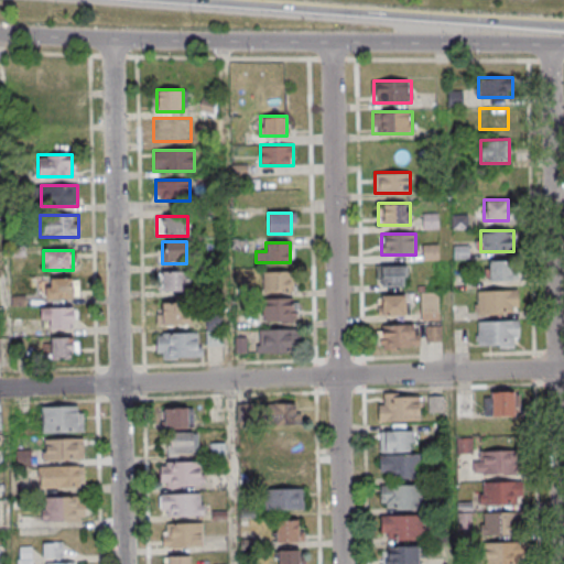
[(487,281),(511,281),(511,260),(487,260),(487,281)]
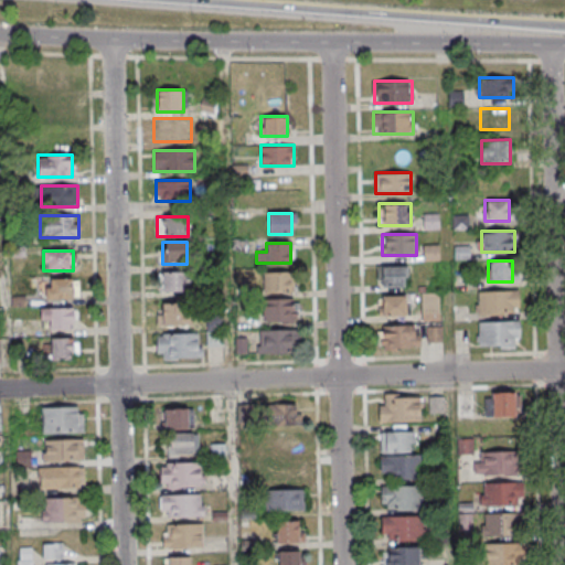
[(406,266),(377,266),(377,286),(406,286),(406,266)]
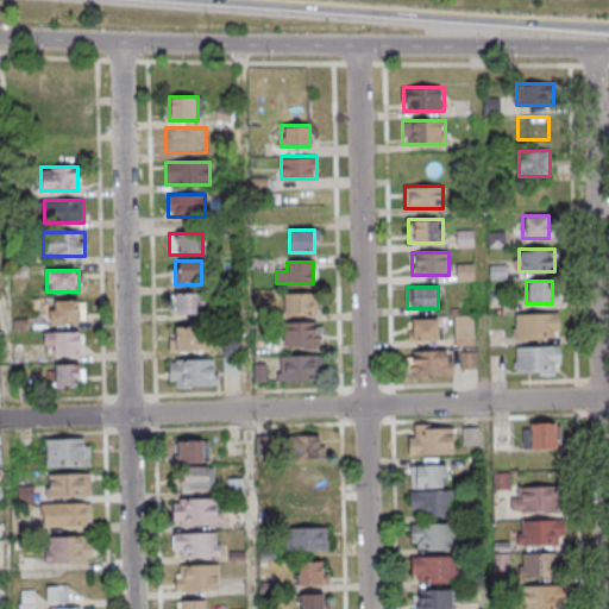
[(199,292),(174,292),(174,313),(199,313),(199,292)]
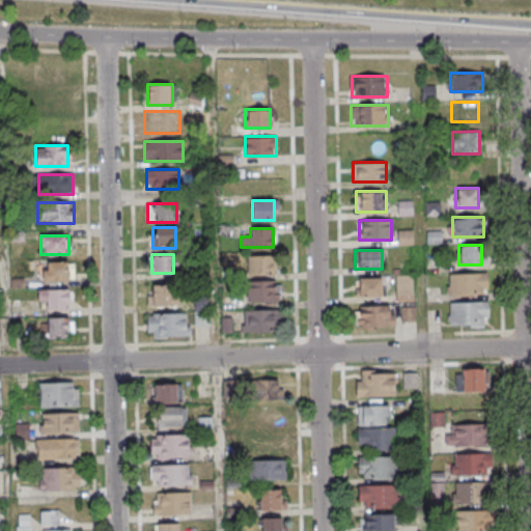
[(276,255),(247,255),(247,274),(276,274),(276,255)]
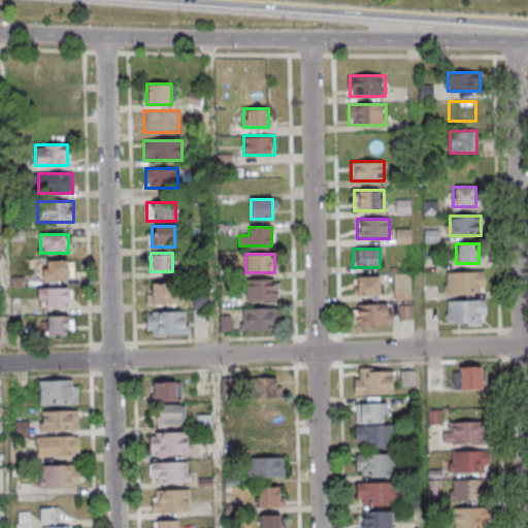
[(72,260),(43,260),(43,278),(72,278),(72,260)]
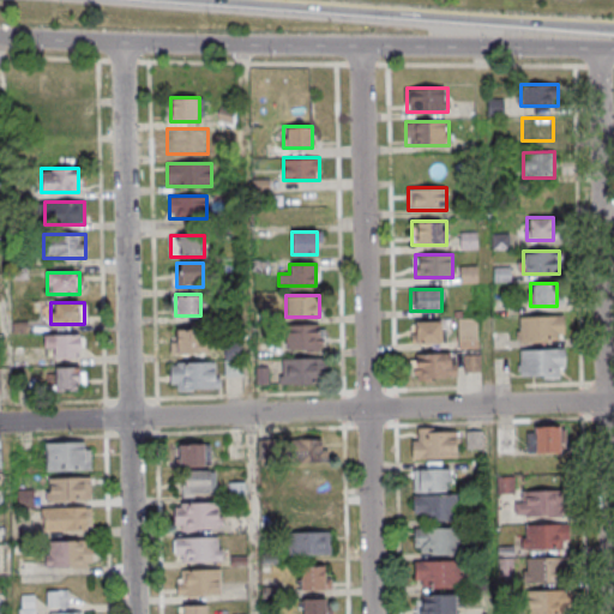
[(564,341),(564,315),(519,315),(519,341),(564,341)]
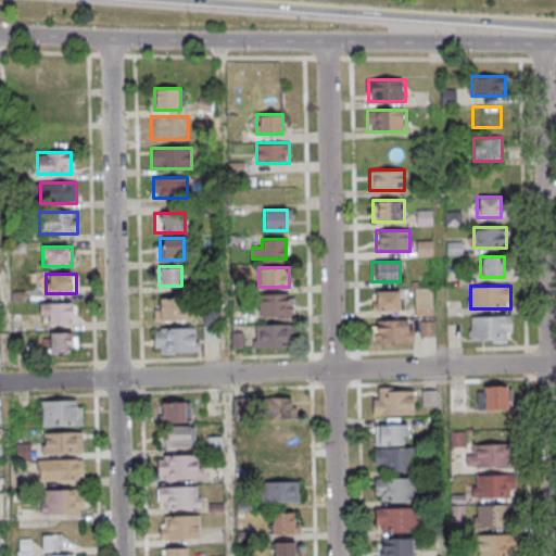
[(399,291),(373,291),(373,311),(399,311),(399,291)]
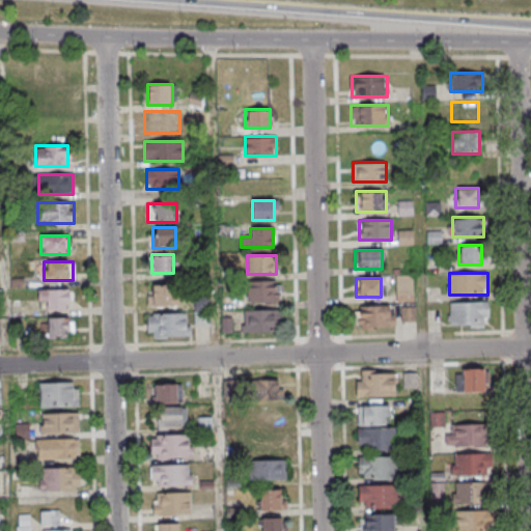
[(276,280),(247,280),(247,303),(276,303),(276,280)]
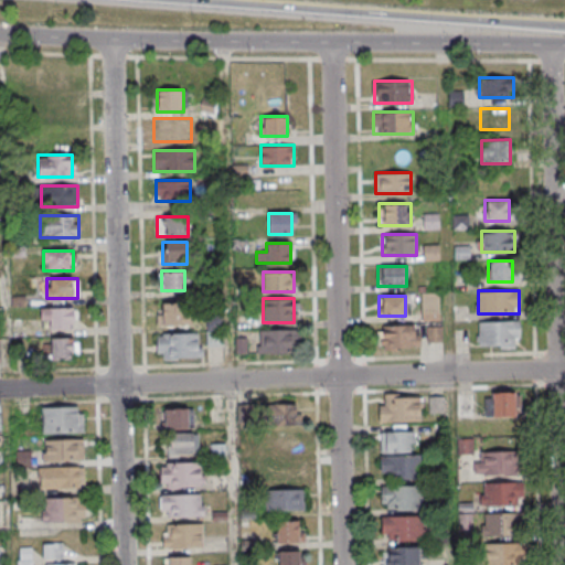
[(158,324),(191,324),(191,302),(158,302),(158,324)]
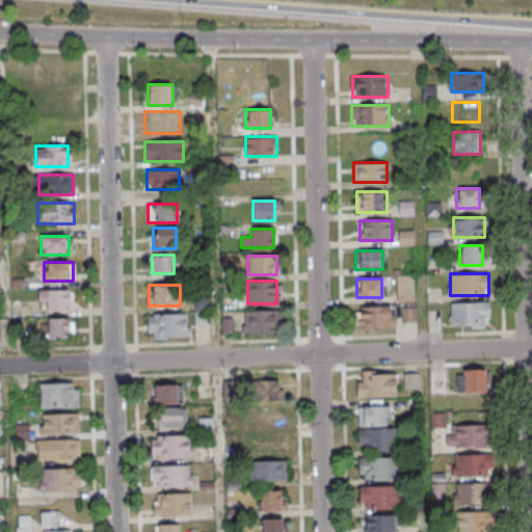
[(397,287),(397,302),(414,302),(414,287),(397,287)]
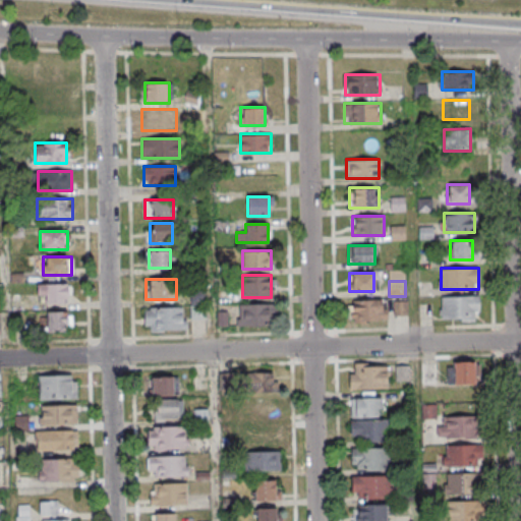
[(45,294),(45,303),(69,303),(69,284),(37,284),(37,294),(45,294)]
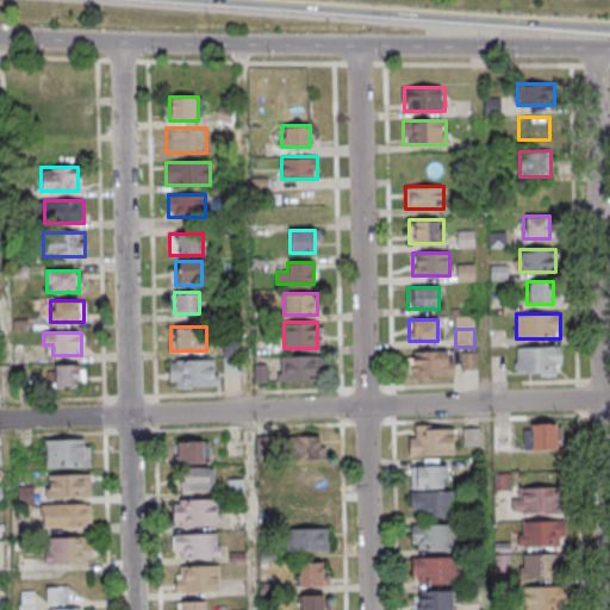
[(223,341),(223,374),(242,374),(242,341),(223,341)]
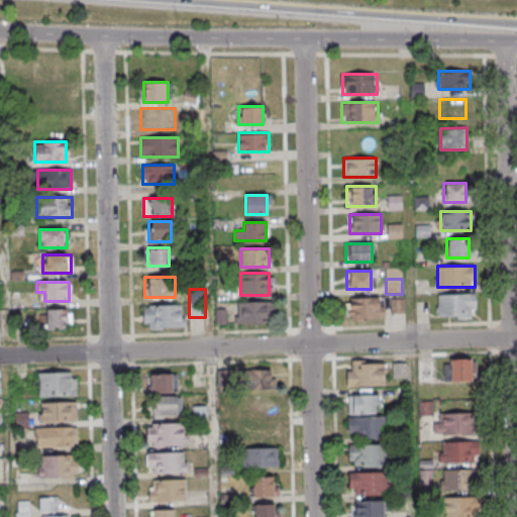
[(437,294),(437,317),(476,317),(476,294),(437,294)]
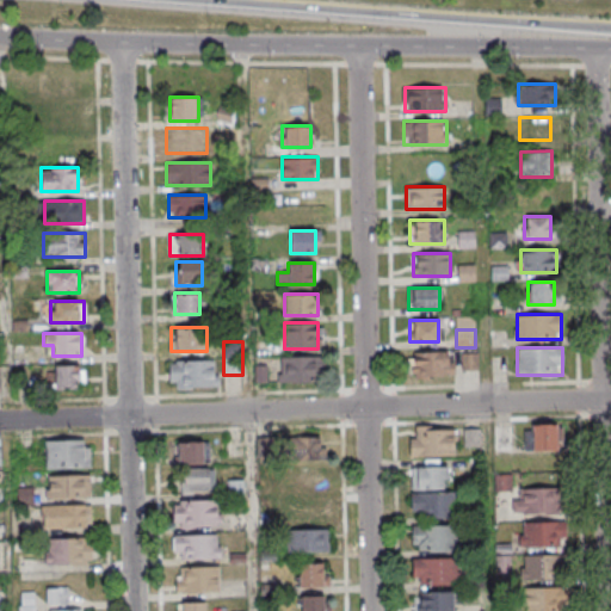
[(452,376),(452,351),(409,351),(409,376),(452,376)]
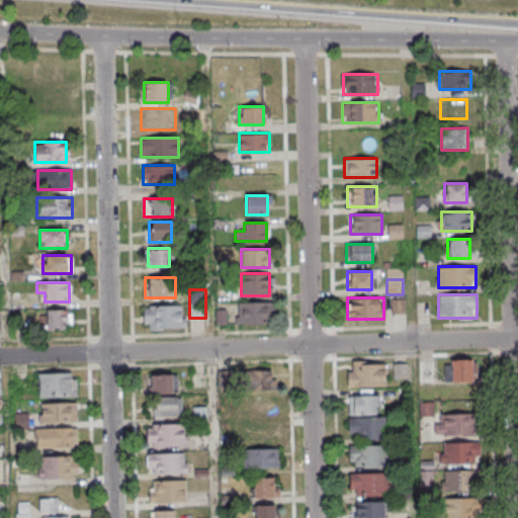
[(405,313),(405,301),(393,301),(393,313),(405,313)]
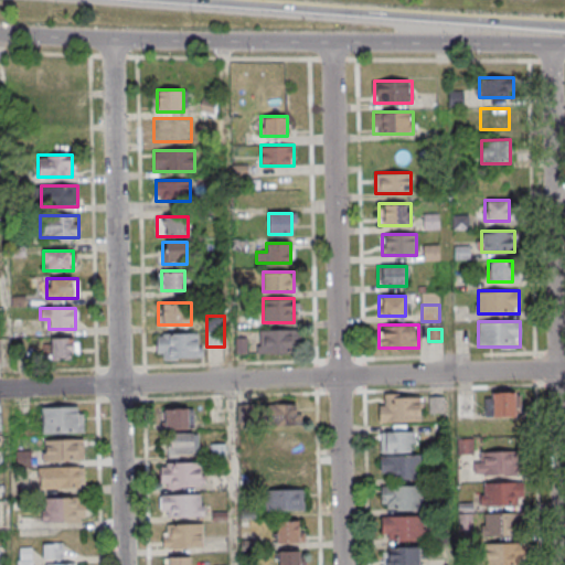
[(259,353),(297,353),(297,331),(259,331),(259,353)]
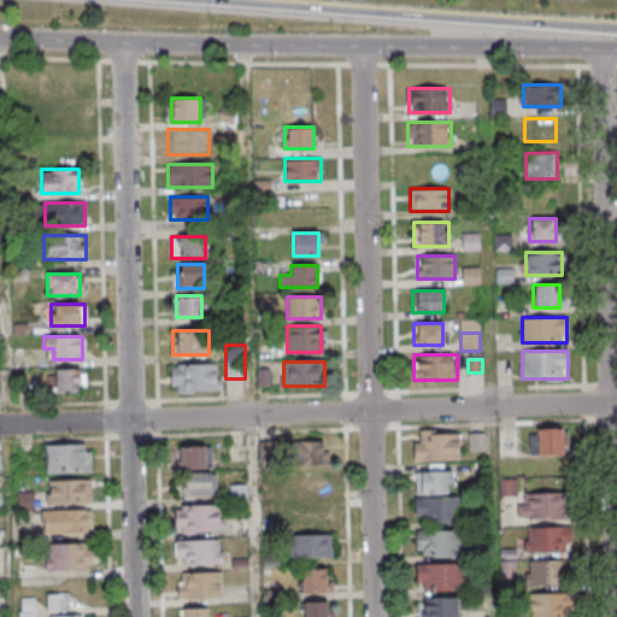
[(171,391),(221,391),(221,364),(171,364),(171,391)]
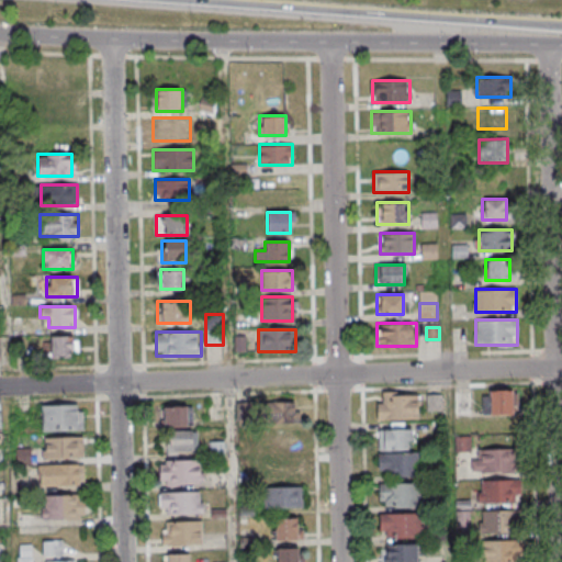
[(78,336),(51,336),(51,358),(78,358),(78,336)]
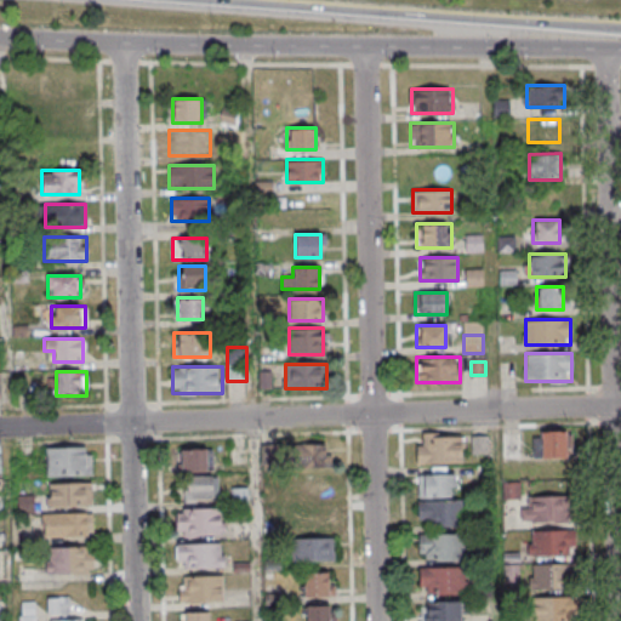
[(565,432),(535,432),(535,459),(565,459),(565,432)]
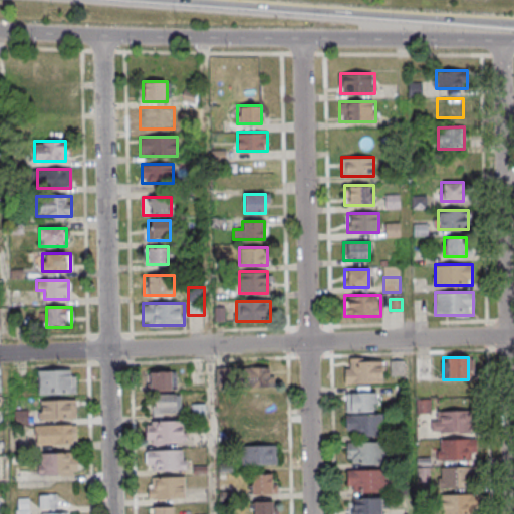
[(346,360),(346,384),(382,384),(382,360),(346,360)]
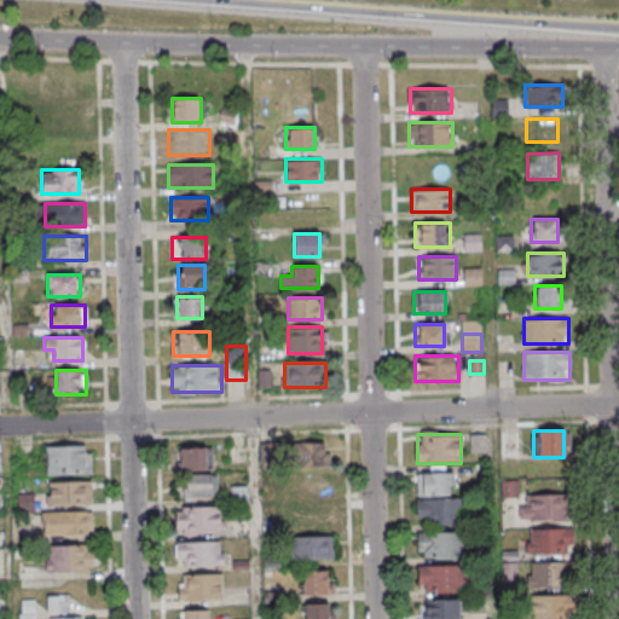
[(329,467),(329,443),(294,443),(294,467),(329,467)]
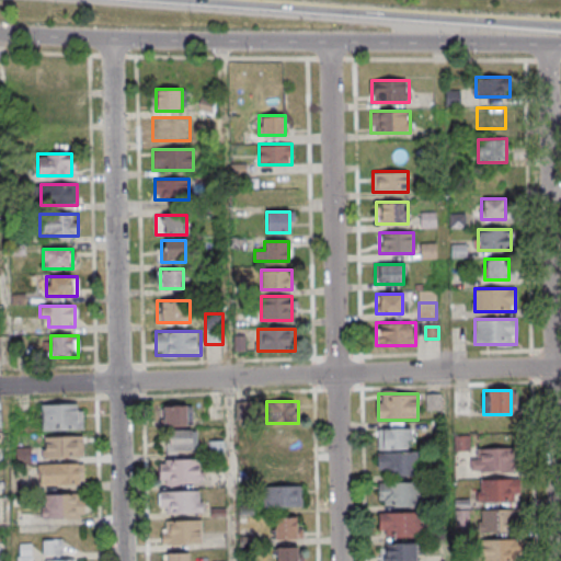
[(83,430),(83,403),(42,403),(42,430),(83,430)]
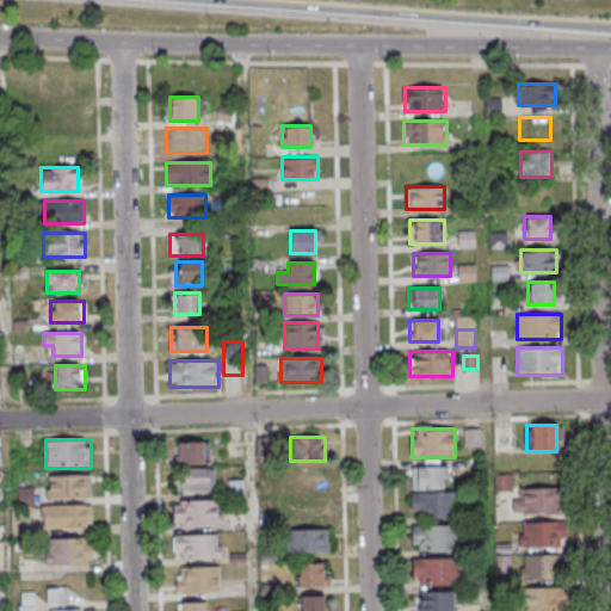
[(209,464),(209,442),(177,442),(177,464),(209,464)]
